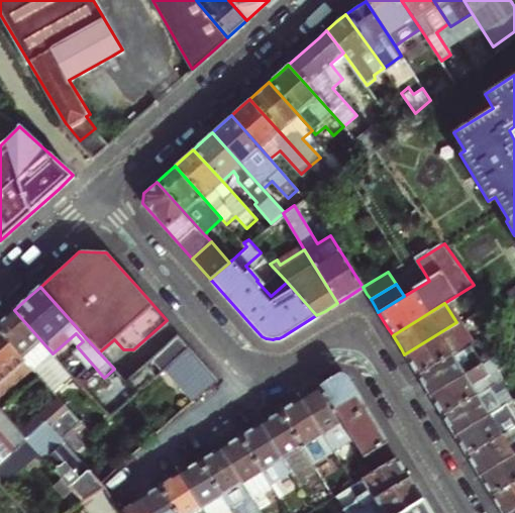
[(53,353),(14,310),(5,317),(0,321),(0,332),(24,360),(52,391),(71,374),(53,353)]
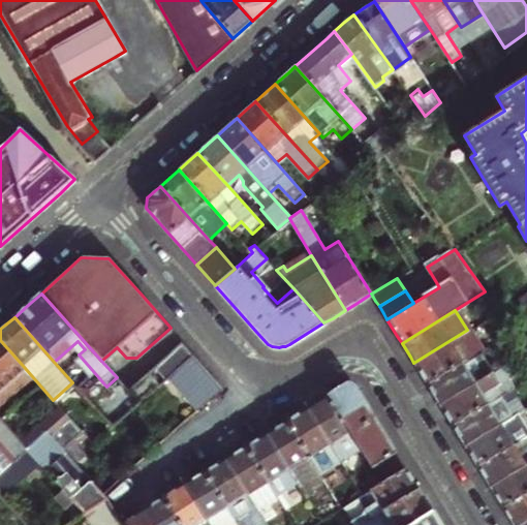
[(423,376),(426,382),(481,349),(472,336),(470,334),(467,330),(413,363),(423,376)]
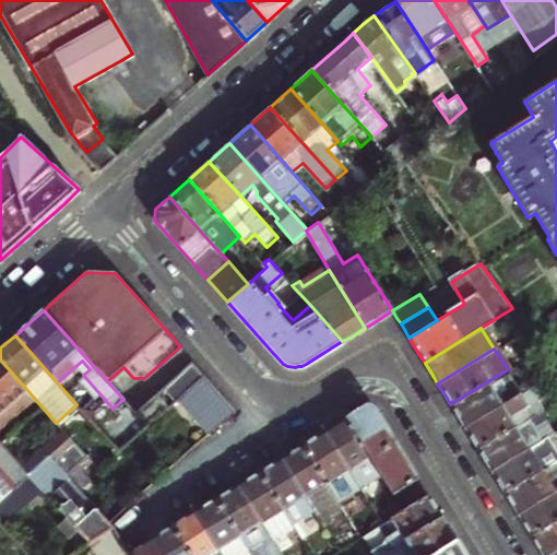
[(460,418),(464,427),(537,382),(556,369),(542,349),(531,355),(540,370),(517,384),(508,369),(450,404),(460,418)]
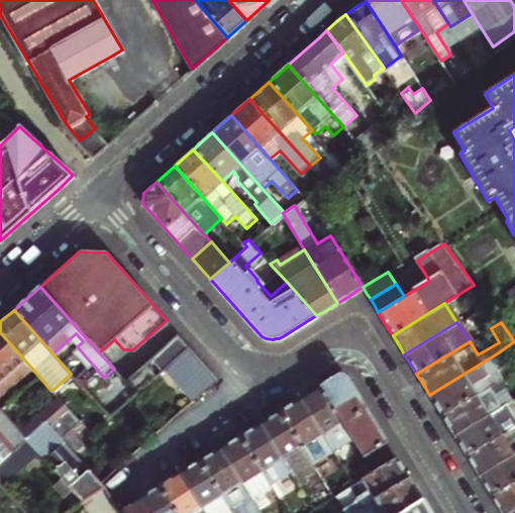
[(0,380),(24,360),(0,332),(0,380)]
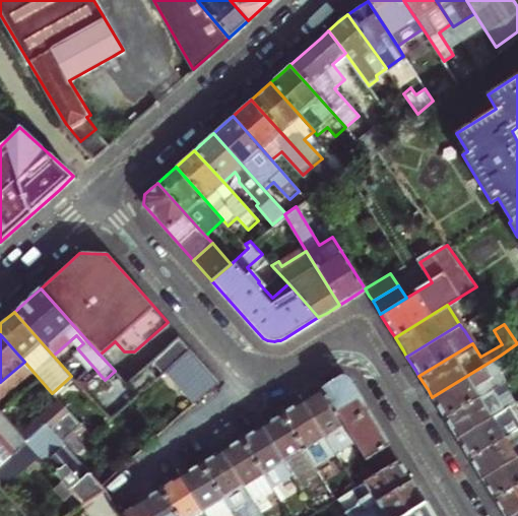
[(186,343),(180,336),(125,383),(115,371),(105,380),(91,365),(75,380),(109,417),(166,369),(190,347),(186,343)]
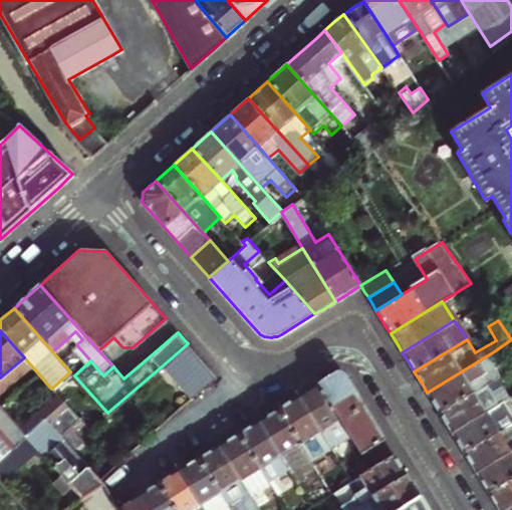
[(195,351),(188,343),(164,364),(192,397),(216,375),(195,351)]
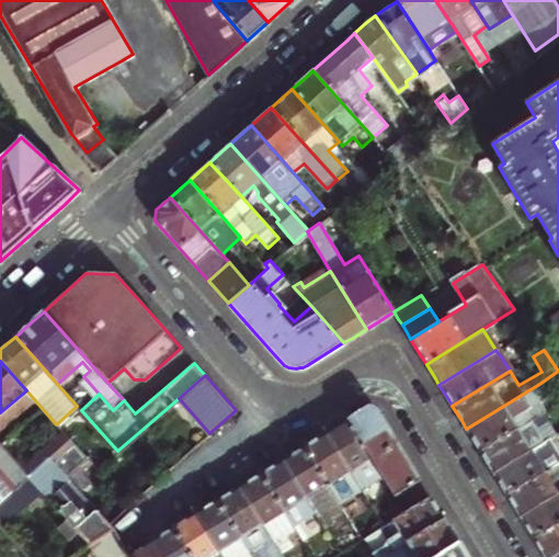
[(475,443),(480,451),(543,412),(546,410),(539,400),(546,396),(539,384),(466,429),(475,443)]
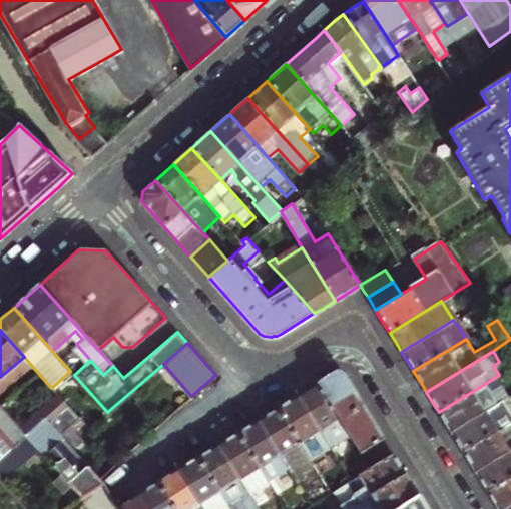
[(361,451),(384,437),(345,374),(343,372),(342,371),(339,370),(336,370),(330,374),(318,381),(350,433),(361,451)]
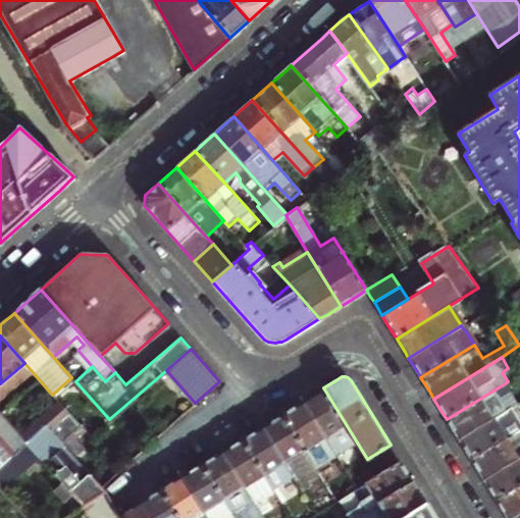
[(455,432),(458,438),(512,406),(519,401),(519,391),(512,396),(505,383),(447,419),(455,432)]
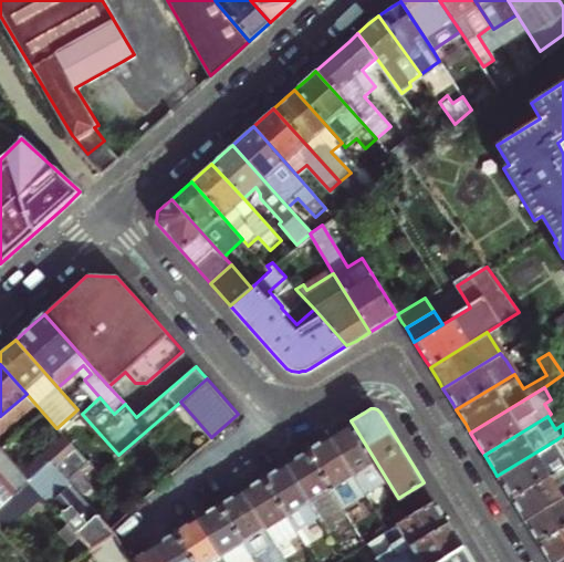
[(386,478),(351,420),(342,427),(329,435),(364,492),(386,478)]
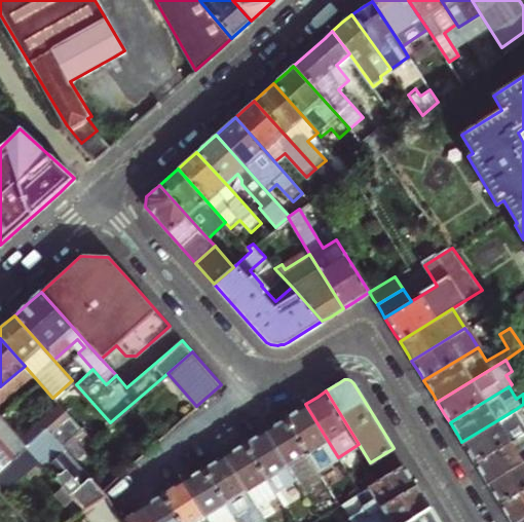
[(59,404),(21,438),(28,446),(84,509),(106,494),(102,489),(62,445),(80,429),(59,404)]
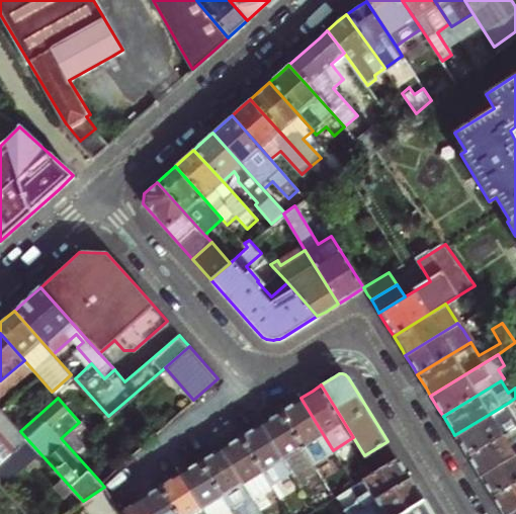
[(333,450),(301,398),(292,403),(280,411),(310,458),(313,462),(333,450)]
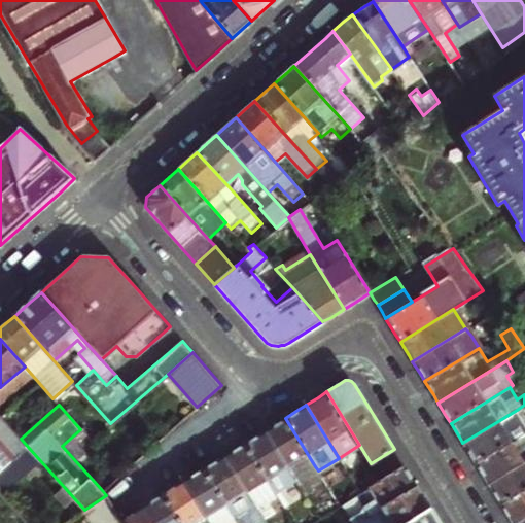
[(470,456),(476,463),(512,441),(524,432),(524,424),(517,410),(462,443),(470,456)]
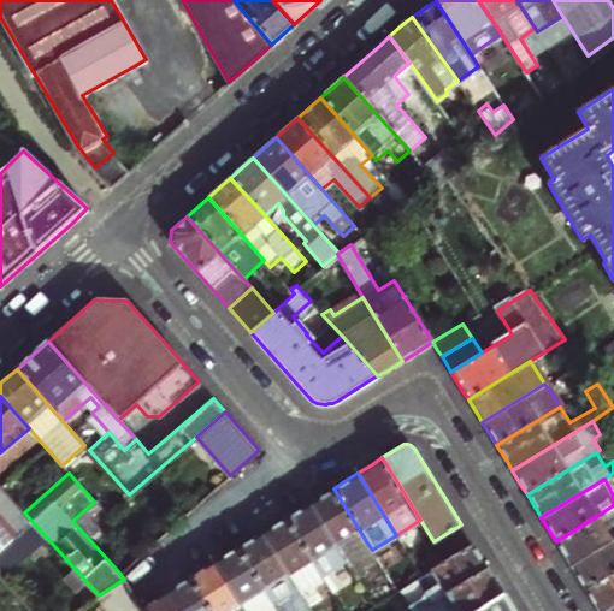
[(0,511),(19,534),(33,522),(24,512),(0,485),(0,511)]
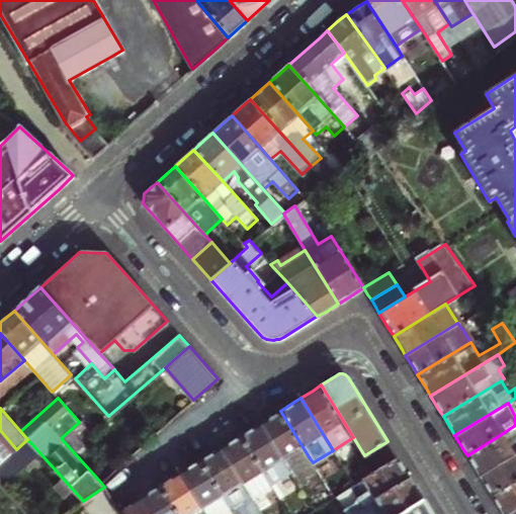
[(310,458),(280,411),(271,416),(260,423),(293,476),(298,473),(295,467),(310,458)]
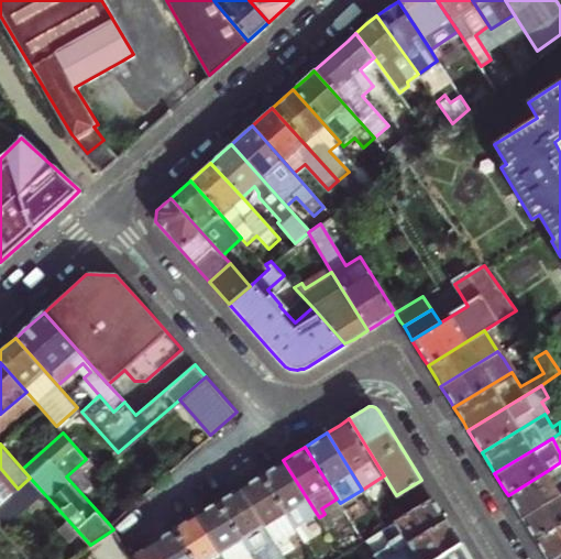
[(319,517),(283,460),(272,467),(260,474),(294,528),(297,532),(307,525),(314,536),(326,528),(319,517)]
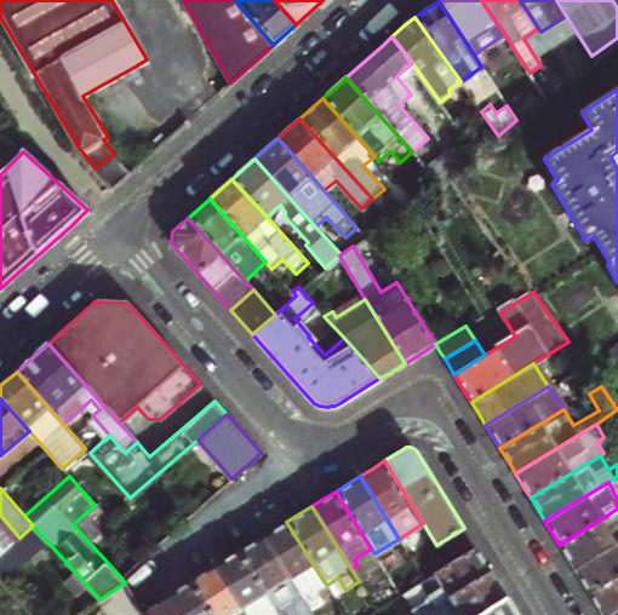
[(0,580),(30,614),(74,614),(99,599),(33,526),(19,538),(0,515),(0,580)]
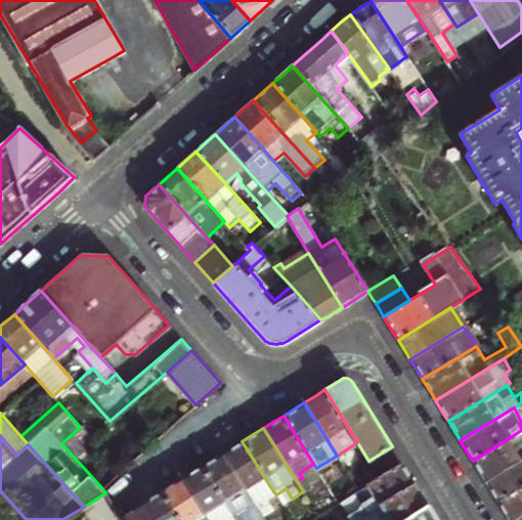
[(481,474),(485,481),(521,458),(521,441),(514,446),(509,438),(473,461),(481,474)]
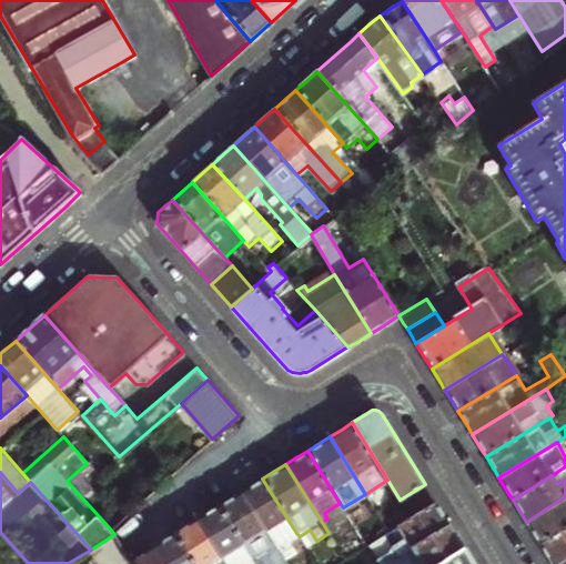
[(296,533),(262,479),(253,484),(242,491),(283,557),(294,550),(287,539),(296,533)]
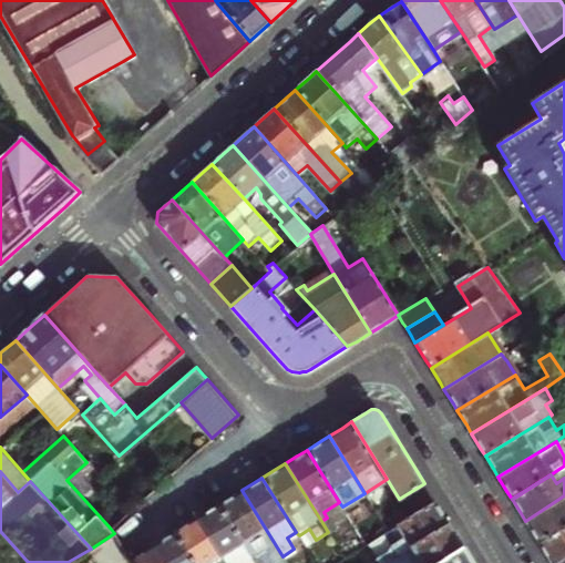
[(410,515),(435,500),(424,483),(399,499),(410,515)]
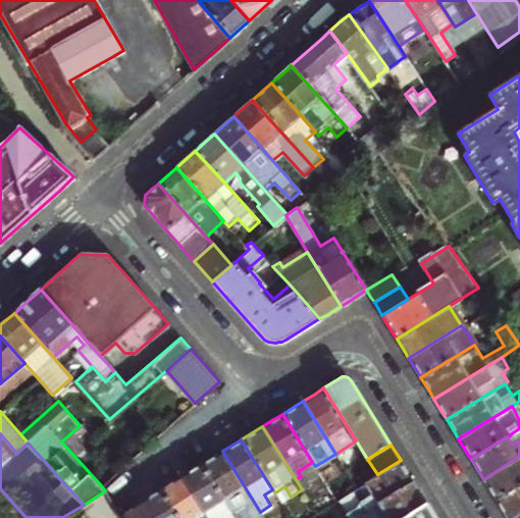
[(260,512),(222,451),(213,457),(201,464),(234,517),(239,517),(248,513),(251,517),(261,517),(263,517),(260,512)]
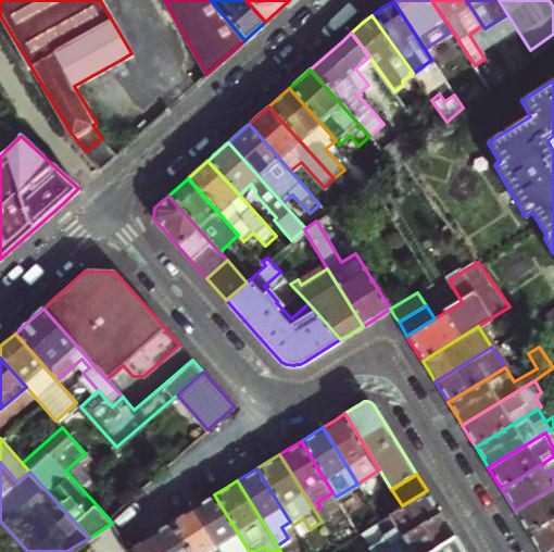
[(525,526),(528,532),(553,516),(553,486),(515,511),(525,526)]
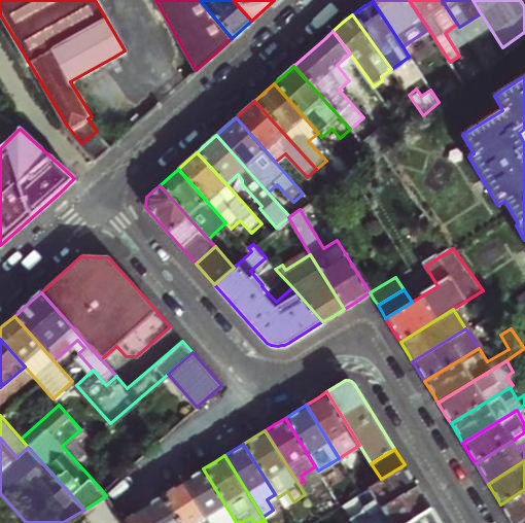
[(381,479),(371,463),(350,476),(360,492),(381,479)]
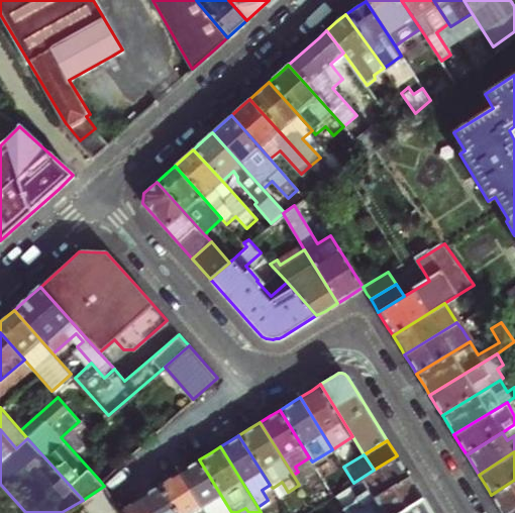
[(350,512),(353,511),(409,476),(404,468),(397,455),(374,470),(353,483),(335,494),(344,509),(338,512),(350,512)]
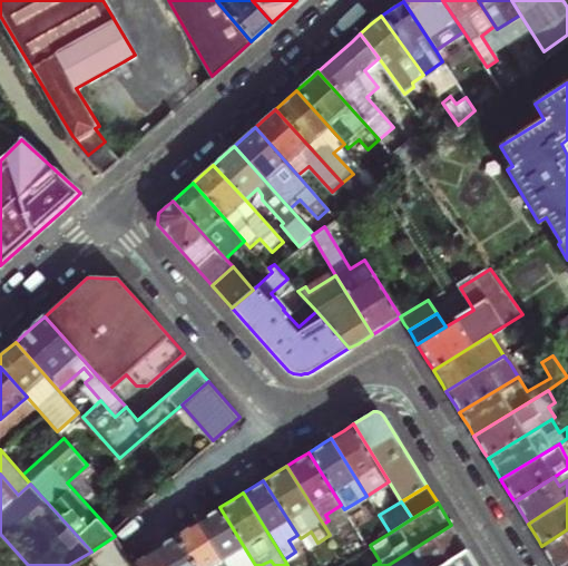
[(255,565),(219,507),(209,514),(198,520),(226,565),(255,565)]
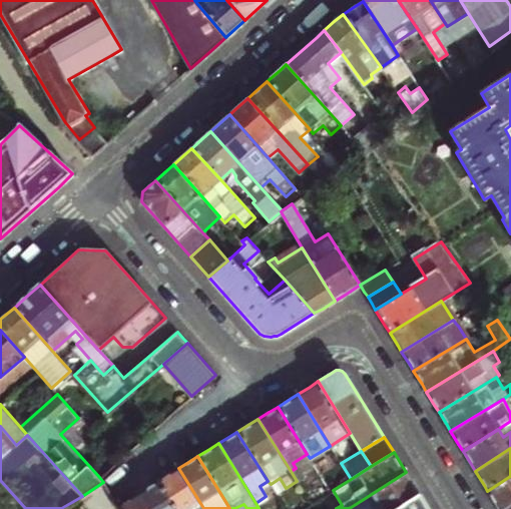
[(203,508),(178,468),(170,473),(157,481),(174,508),(203,508)]
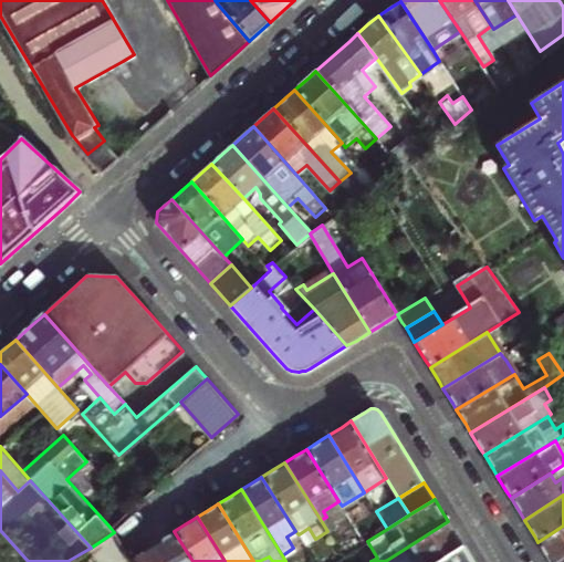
[(439,561),(465,547),(458,538),(448,521),(387,560),(387,561),(439,561)]
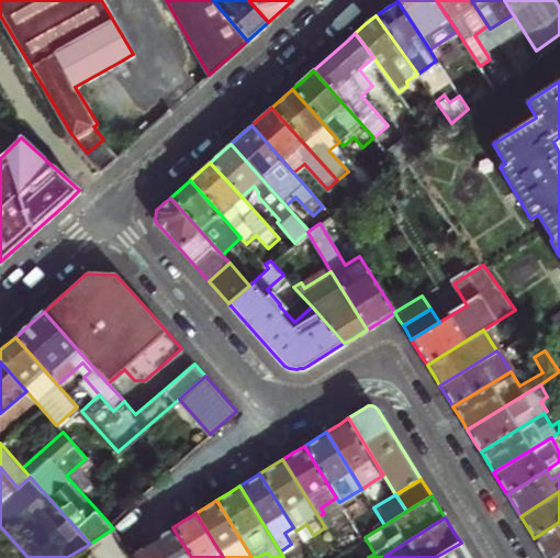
[(544,555),(546,557),(550,557),(559,551),(559,522),(534,538),(544,555)]
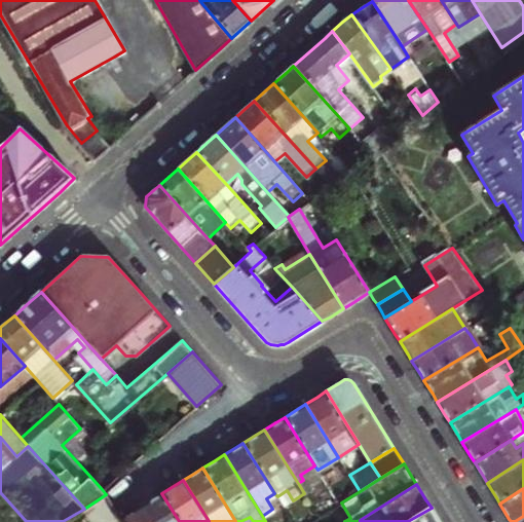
[(179,521),(161,493),(154,497),(142,506),(152,521),(179,521)]
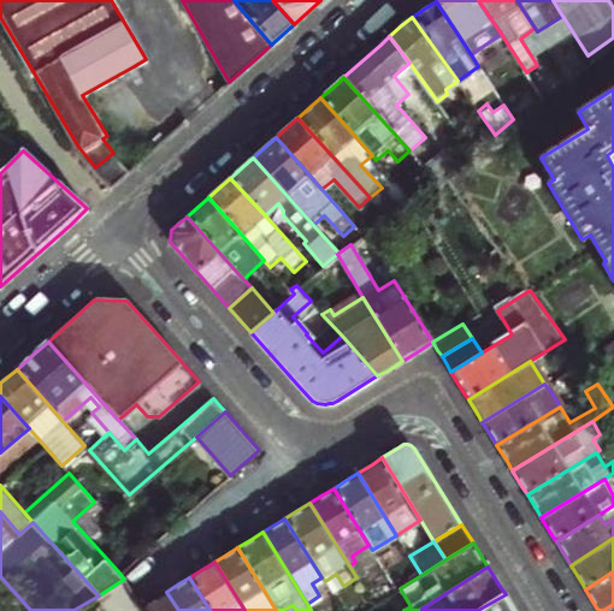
[(146,610),(143,606),(124,579),(99,595),(74,610),(106,610),(119,603),(124,610),(146,610)]
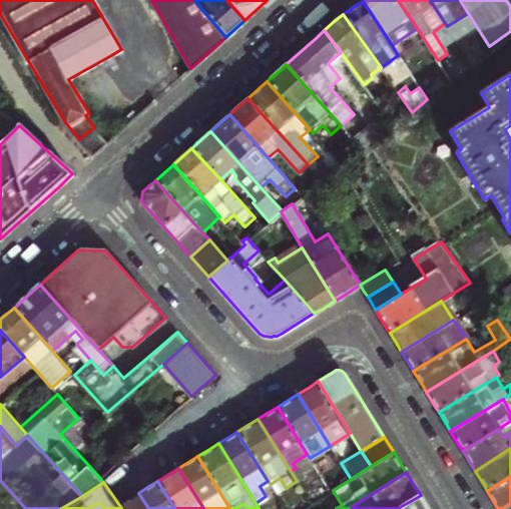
[(148,508),(138,493),(130,498),(119,505),(121,508),(148,508)]
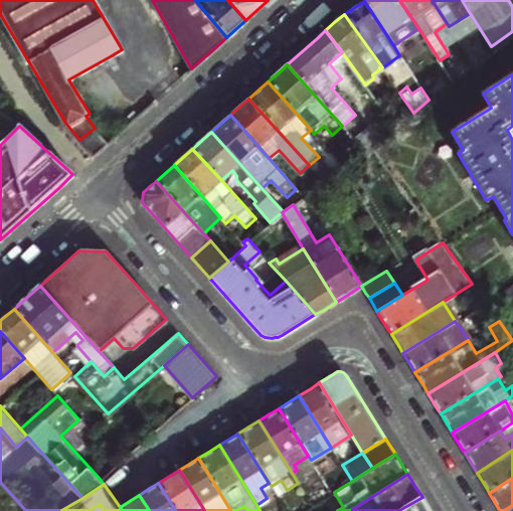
[(430,510),(422,497),(399,510),(430,510)]
